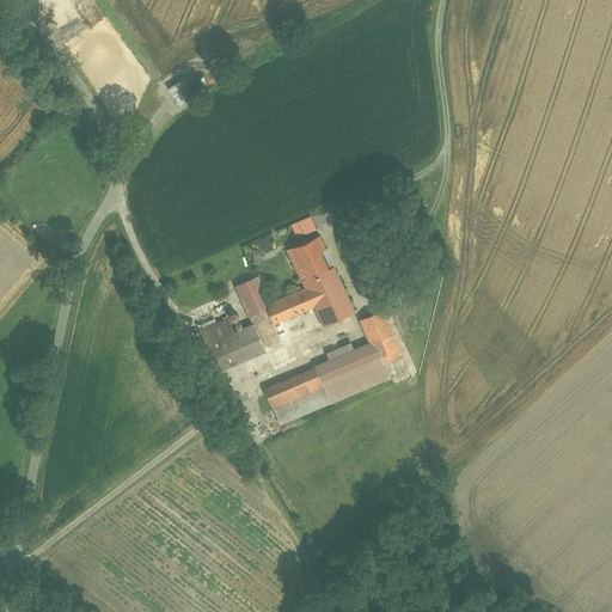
[(182,104),(195,96),(183,79),(171,87),(182,104)]
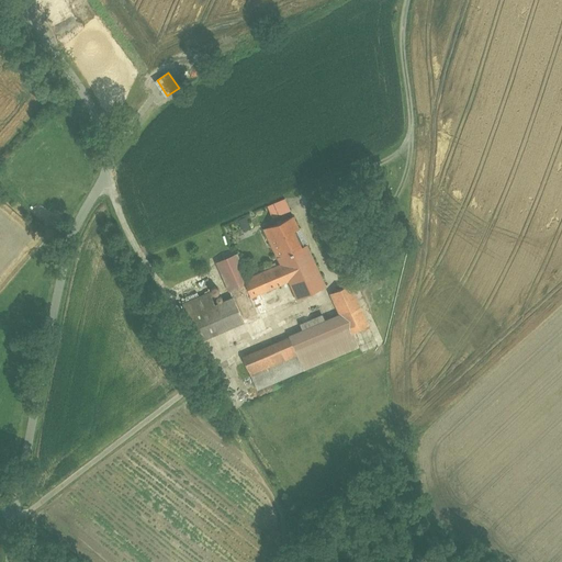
[(375,191),(370,195),(374,200),(380,195),(375,191)]
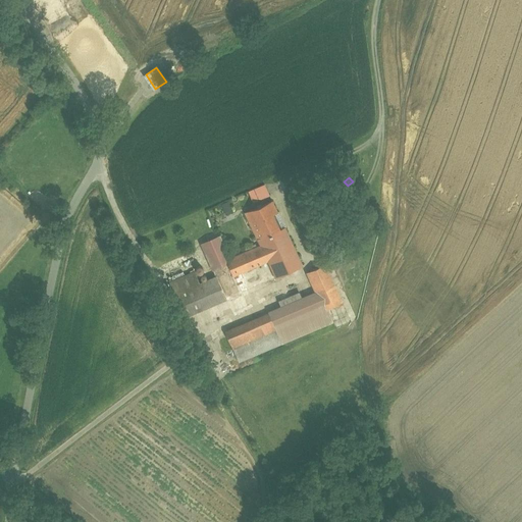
[(266,185),(250,191),(254,202),(270,195),(266,185)]
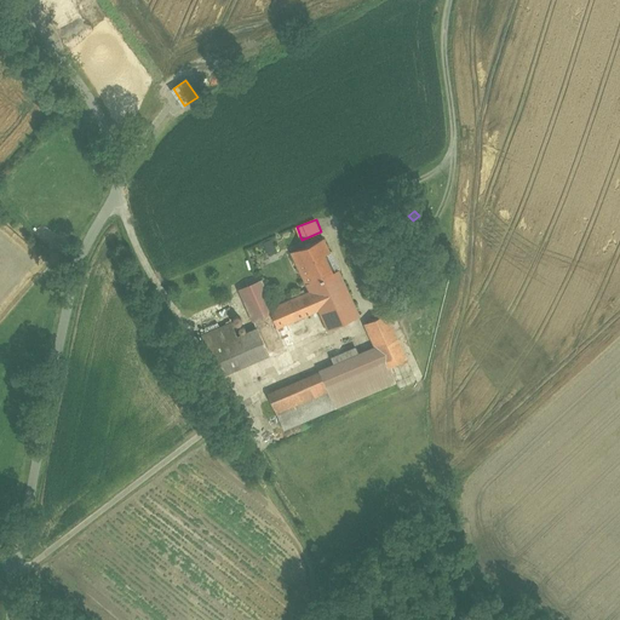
[(325,239),(293,252),(308,285),(333,273),(325,254),(331,252),(325,239)]
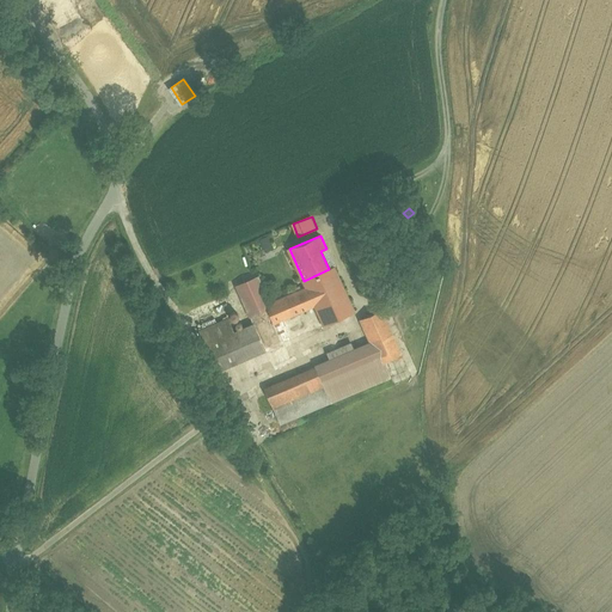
[(269,237),(262,239),(267,251),(274,248),(269,237)]
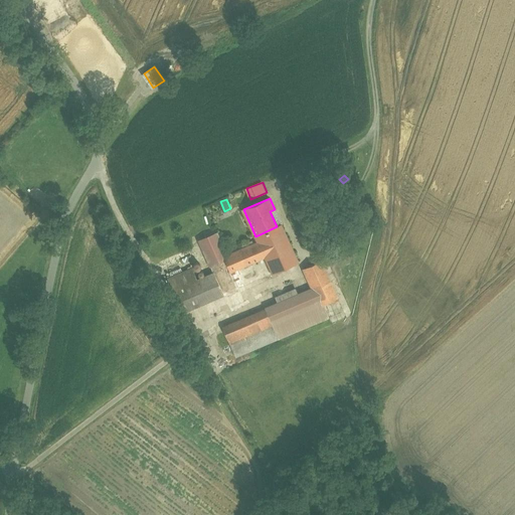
[(277,226),(255,236),(259,241),(266,256),(273,273),(299,262),(282,224),(277,226)]
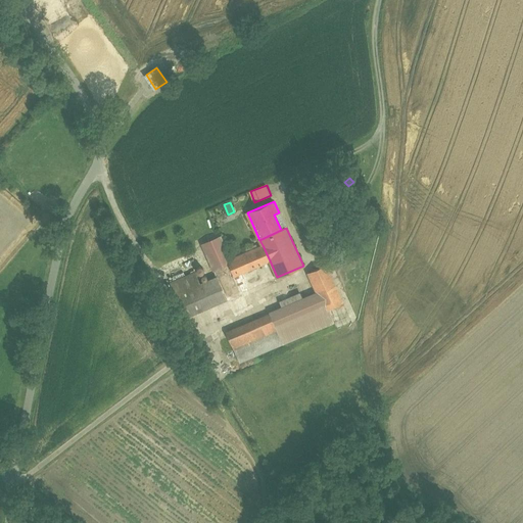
[(263,245),(231,258),(222,236),(203,244),(218,277),(227,298),(249,289),(242,272),(270,260),(263,245)]
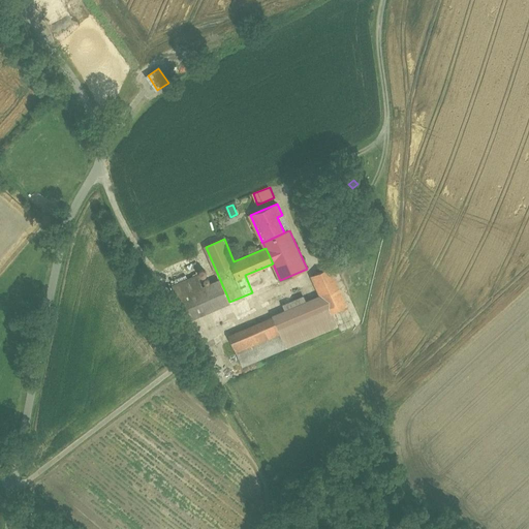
[(330,268),(315,274),(324,296),(340,289),(330,268)]
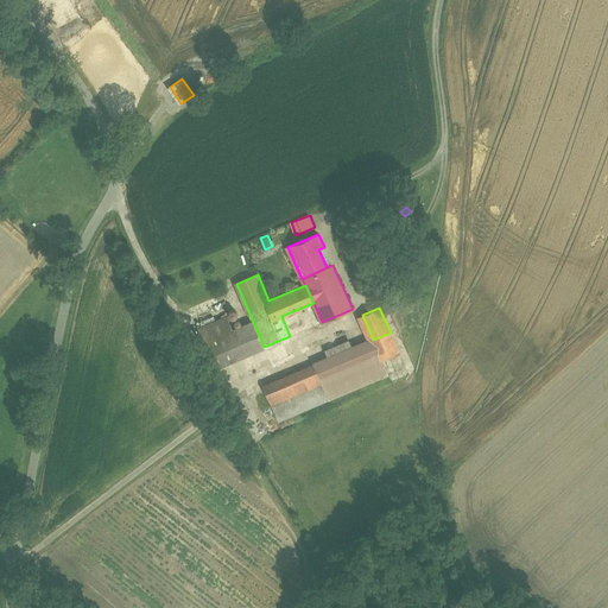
[(234,329),(228,316),(200,329),(217,368),(236,360),(236,359),(264,347),(253,322),(234,329)]
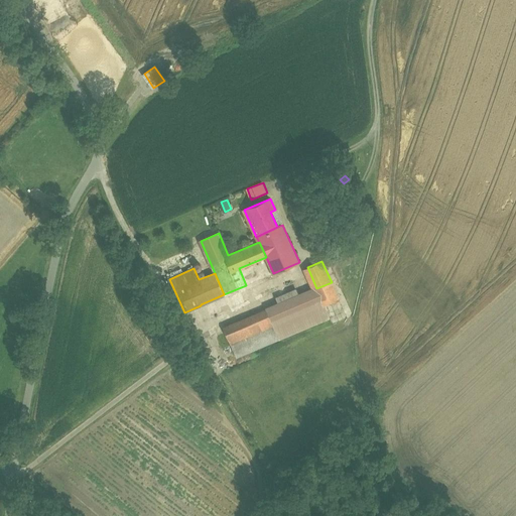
[(297,289),(277,297),(280,303),(267,309),(269,314),(280,340),(331,318),(325,304),(339,298),(332,282),(316,288),(299,295),(297,289)]
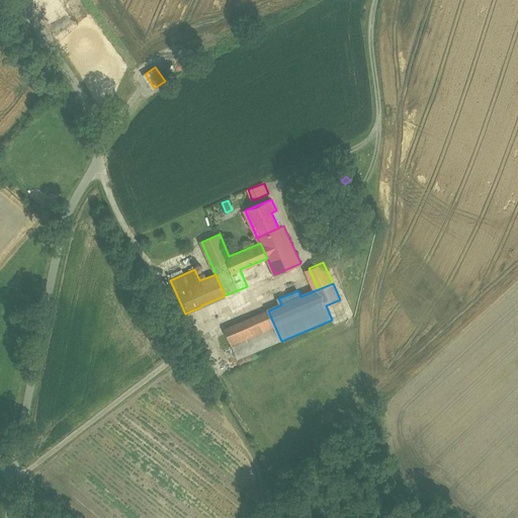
[(270,316),(227,335),(233,347),(238,359),(281,341),(270,316)]
